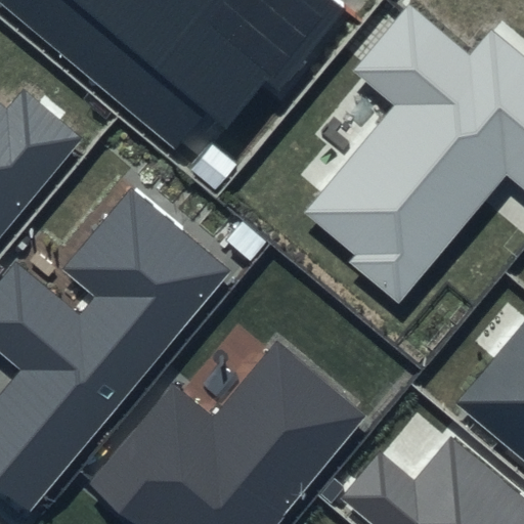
[(0,0),(176,149),(207,112),(225,127),(264,81),(281,95),(352,12),(338,0),(0,0)]
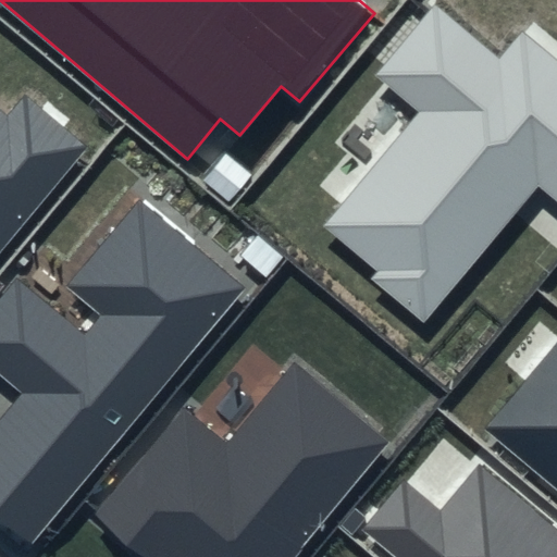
[(556,61),(521,33),(498,60),(435,7),(376,76),(419,111),(323,226),(378,272),(372,279),(424,322),(537,187),(556,203),(556,61)]
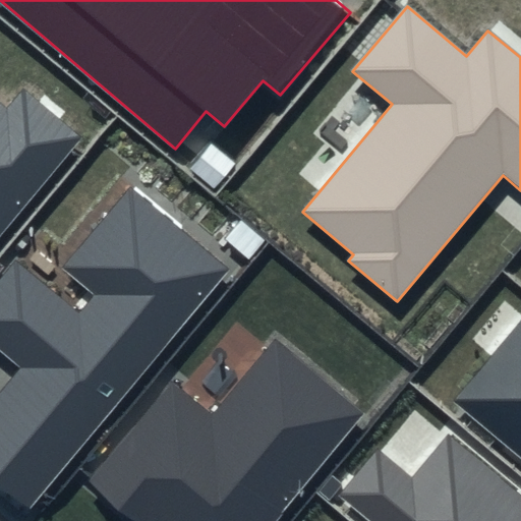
[(0,211),(75,123),(11,68),(0,81),(0,211)]
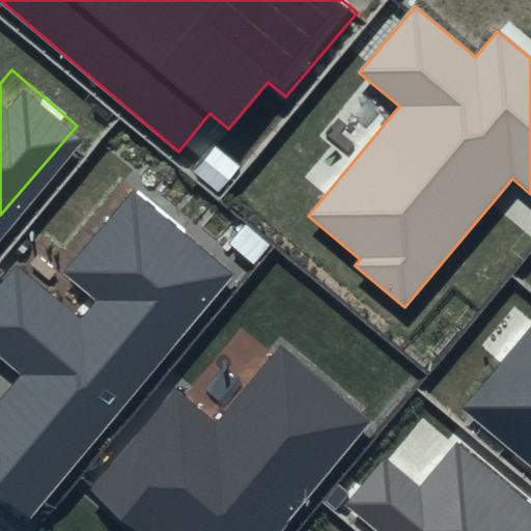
[(235,271),(133,186),(61,272),(95,300),(80,319),(18,268),(0,288),(0,358),(17,372),(0,391),(0,495),(28,519),(235,271)]
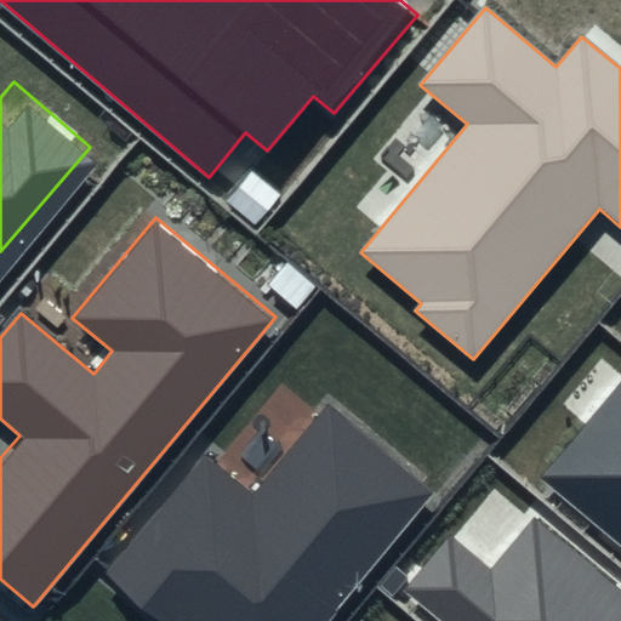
[(620,379),(540,478),(620,545),(620,379)]
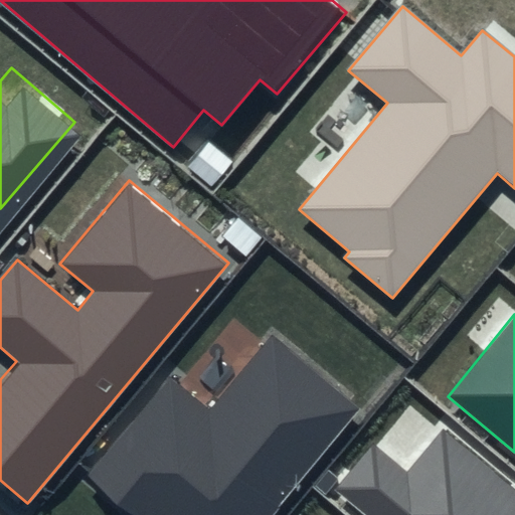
[(168,377),(90,472),(142,514),(268,514),(357,407),(271,337),(209,411),(168,377)]
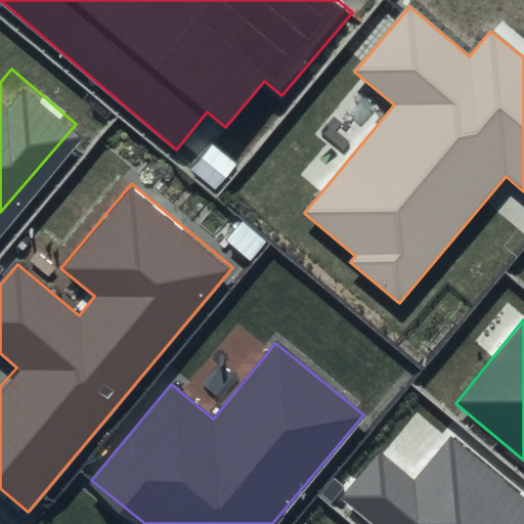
[(382,449),(342,495),(375,523),(523,523),(523,493),(453,435),(417,478),(382,449)]
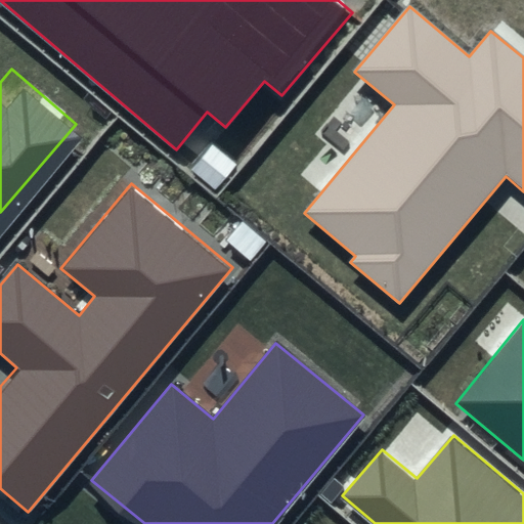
All buildings are outlined.
